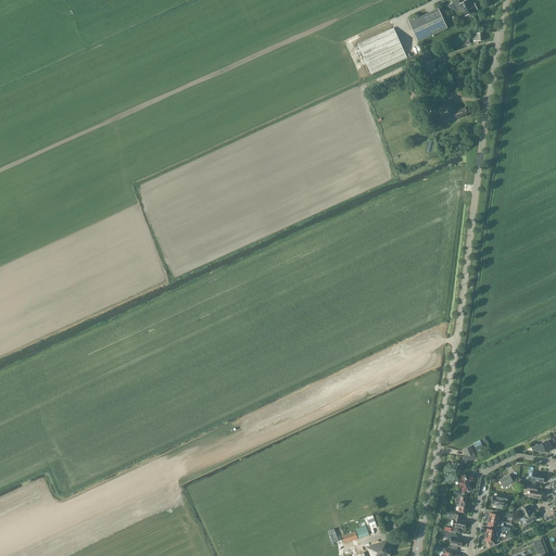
[(472,12),(477,10),(475,3),(470,5),(467,1),(460,4),(457,0),(453,2),(457,11),(462,9),(465,16),(474,13),(472,12)]
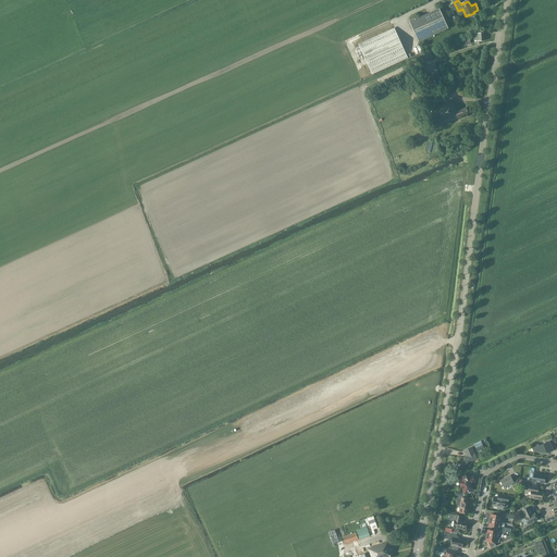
[(409,22),(419,42),(448,28),(440,9),(409,22)]
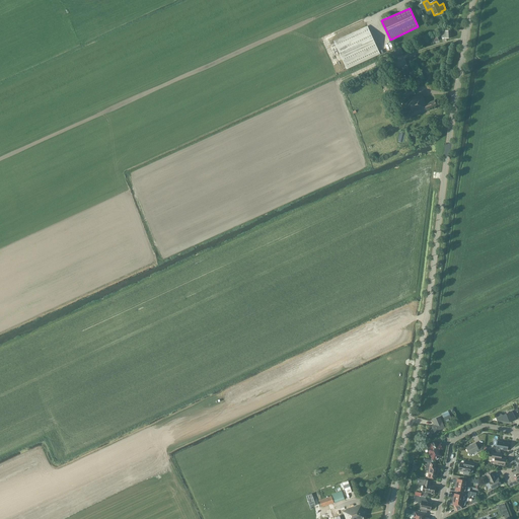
[(335,43),(347,69),(380,54),(368,27),(335,43)]
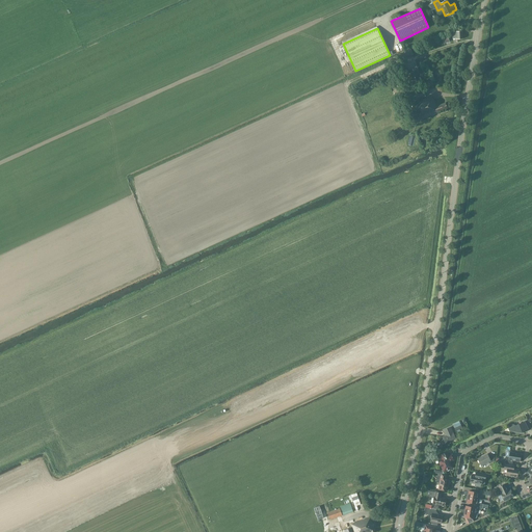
[(454,40),(457,40),(463,40),(462,31),(461,31),(461,30),(457,30),(457,32),(454,32),(454,40)]
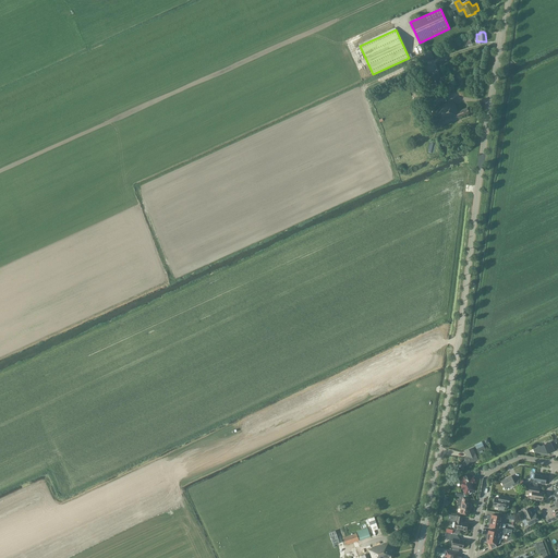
[(420,56),(422,62),(434,58),(431,51),(420,56)]
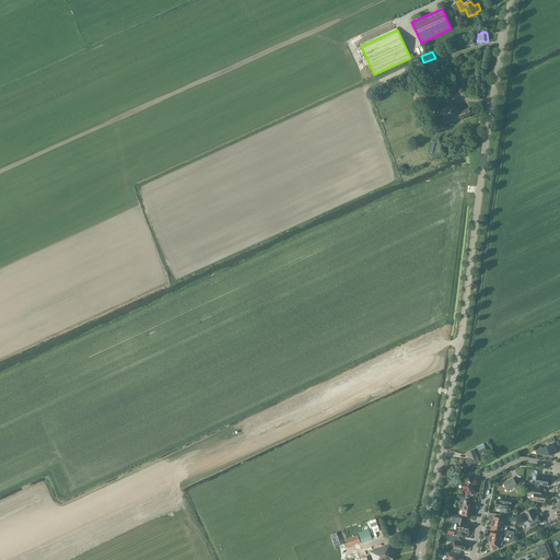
[(436,88),(441,85),(436,74),(432,77),(436,88)]
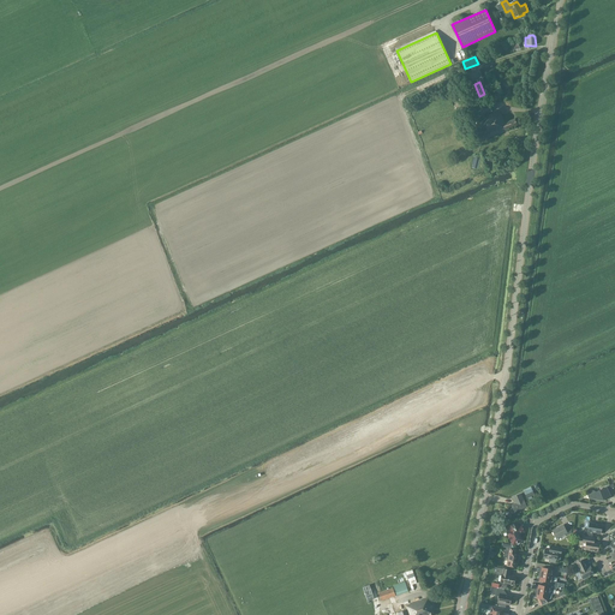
[(479,117),(493,111),(489,102),(476,108),(479,117)]
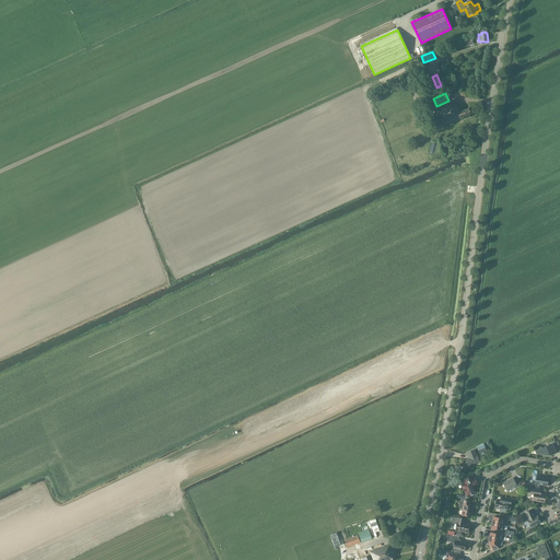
[(461,112),(457,105),(455,101),(433,109),(440,128),(452,123),(463,119),(463,117),(471,114),(469,108),(461,112)]
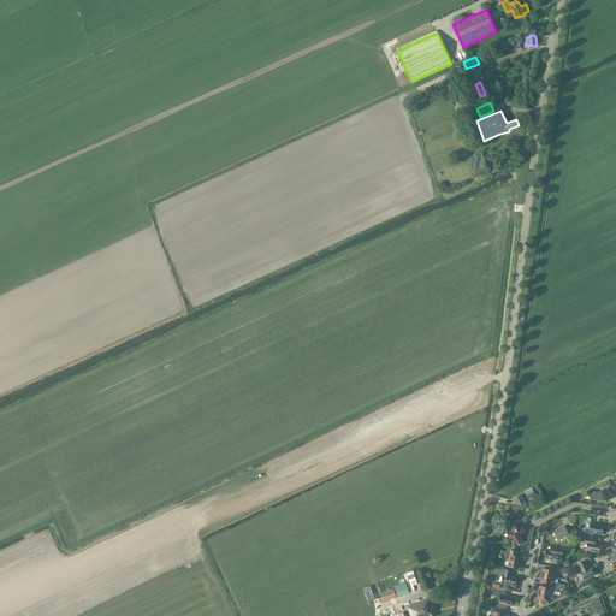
[(605,499),(611,497),(608,489),(597,493),(596,492),(594,491),(593,491),(592,492),(591,493),(591,495),(591,496),(588,497),(590,499),(605,502),(605,499)]
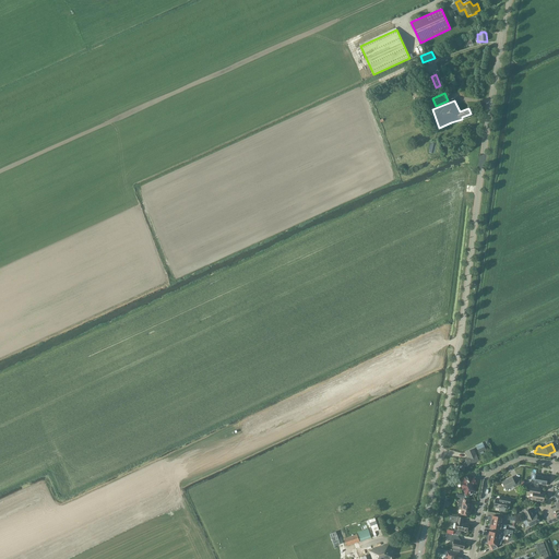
[(476,454),(474,449),(465,452),(468,458),(465,460),(467,466),(478,461),(476,454)]
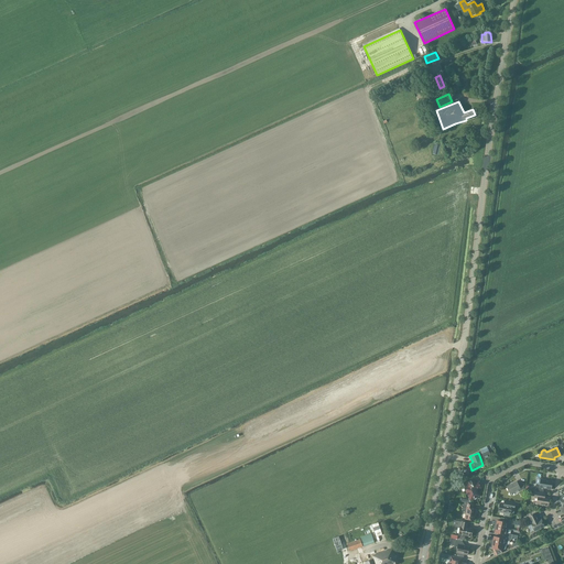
[(466,491),(470,500),(473,499),(474,499),(475,499),(476,499),(477,498),(476,497),(479,496),(477,491),(478,489),(480,488),(478,483),(476,484),(474,479),(466,484),(468,487),(467,487),(466,491)]
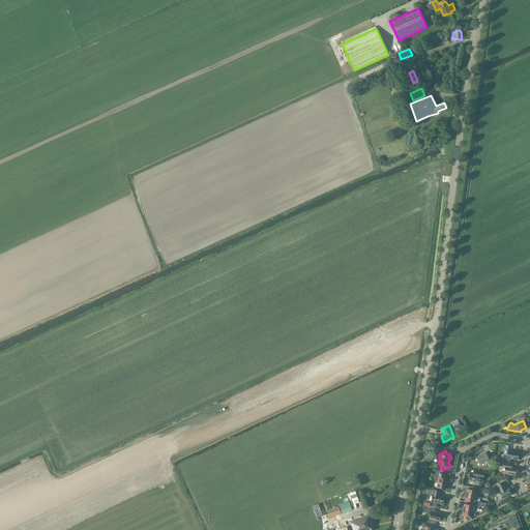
[(518,460),(519,452),(508,450),(507,455),(503,454),(502,461),(510,463),(511,459),(518,460)]
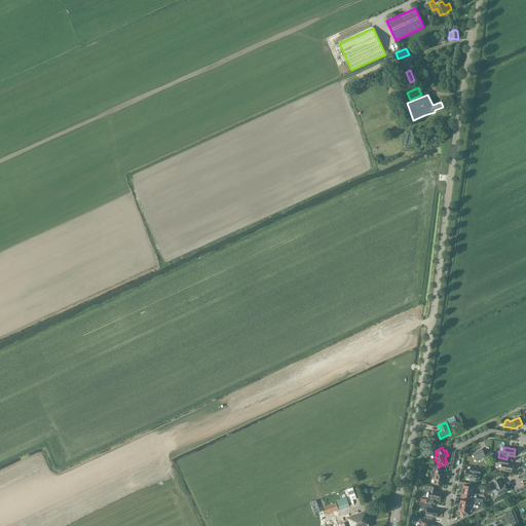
[(489,456),(489,450),(486,450),(484,452),(482,449),(472,454),(475,459),(474,461),(475,461),(476,462),(478,461),(477,460),(483,457),(484,458),(488,456),(489,456)]
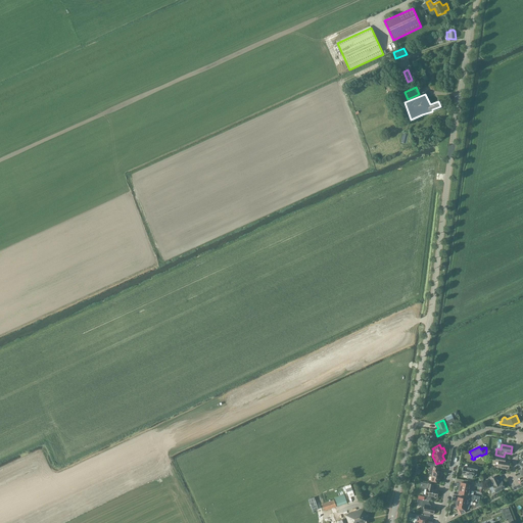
[(510,462),(506,461),(506,458),(504,457),(504,458),(496,456),(495,462),(498,462),(497,468),(509,469),(510,462)]
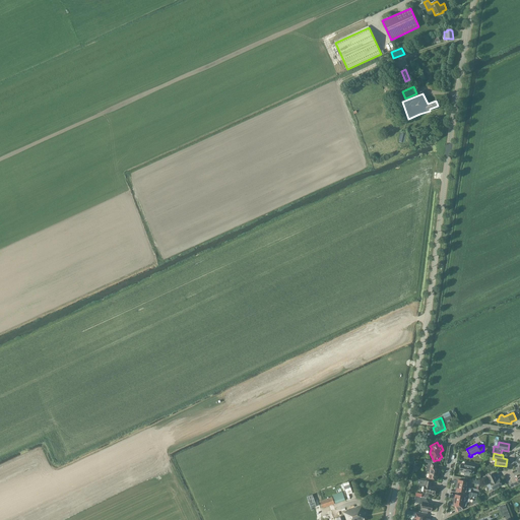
[(474,467),(475,463),(469,462),(468,465),(461,464),(460,472),(470,474),(472,466),(474,467)]
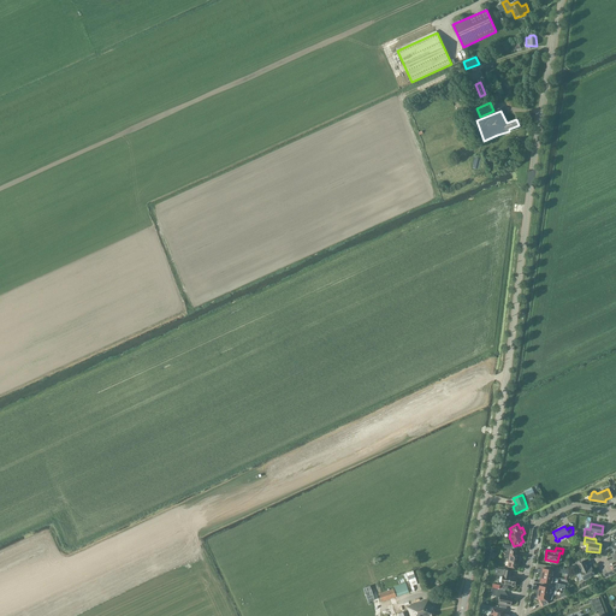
[(517,551),(510,550),(507,549),(505,557),(508,558),(509,560),(508,567),(517,568),(519,561),(520,561),(521,556),(516,556),(517,551)]
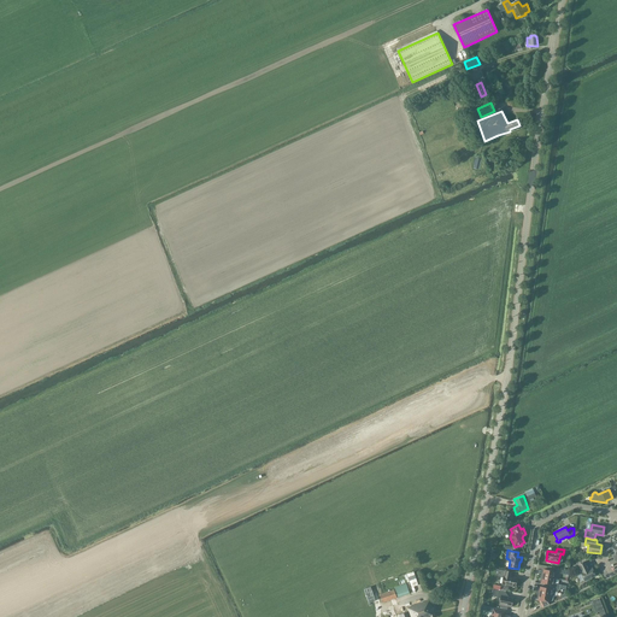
[(585,581),(595,576),(592,568),(589,569),(586,562),(579,565),(582,573),(581,573),(585,581)]
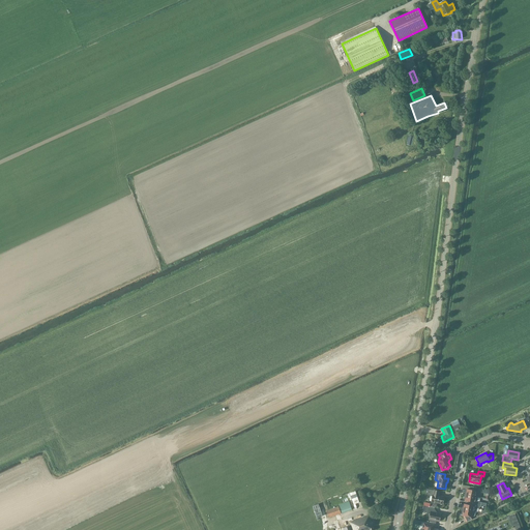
[(440,492),(429,489),(427,489),(425,495),(433,496),(431,502),(443,504),(444,497),(439,496),(440,492)]
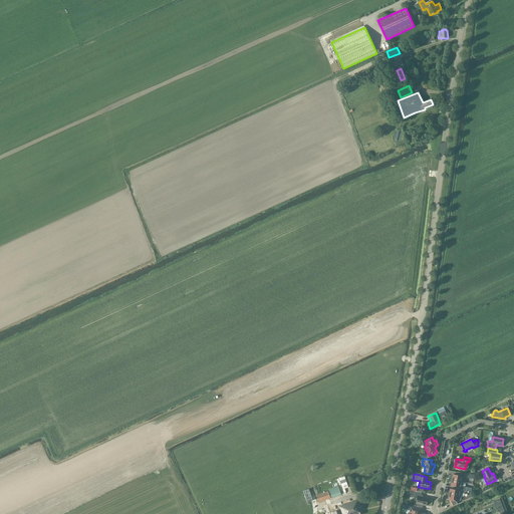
[(462,482),(452,480),(451,480),(450,484),(451,485),(458,487),(458,489),(466,490),(467,487),(464,487),(463,486),(464,482),(462,482)]
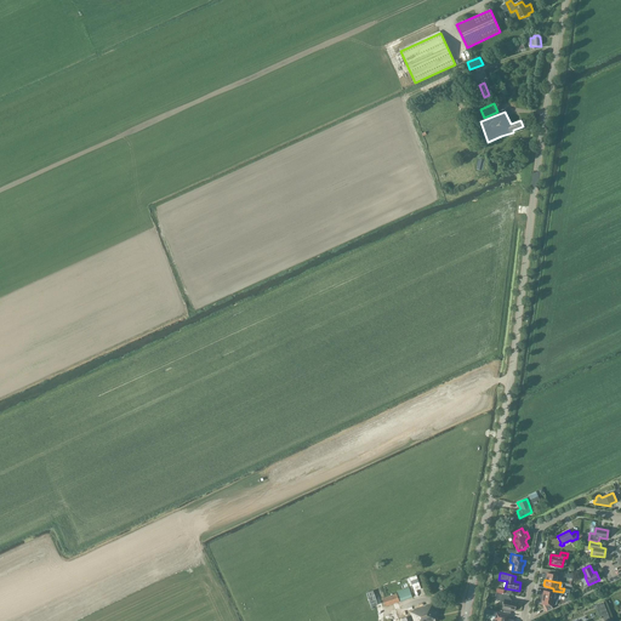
[(400,602),(412,598),(409,587),(397,591),(400,602)]
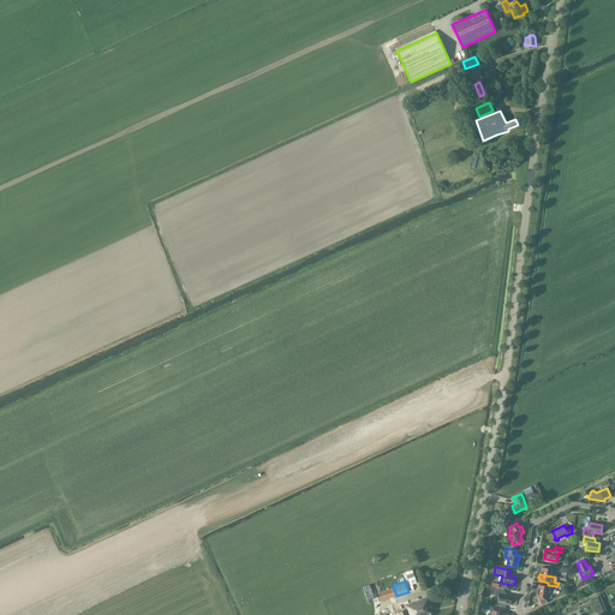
[(559,586),(557,586),(548,585),(548,586),(538,585),(537,586),(536,591),(537,591),(551,595),(553,595),(554,590),(555,590),(559,587),(559,586)]
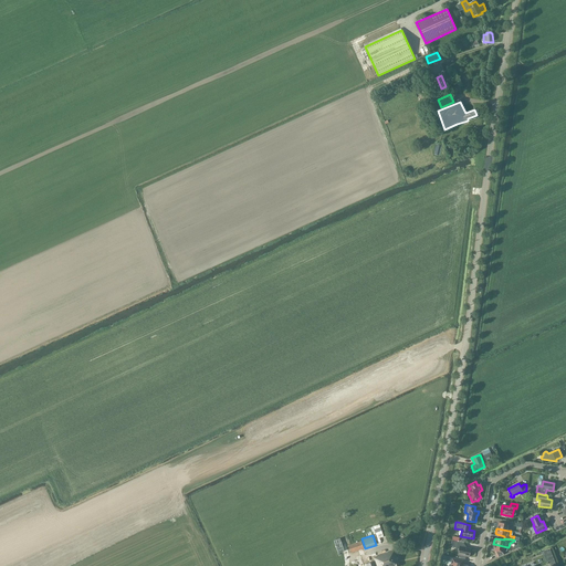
[(350,553),(365,548),(362,541),(348,545),(350,553)]
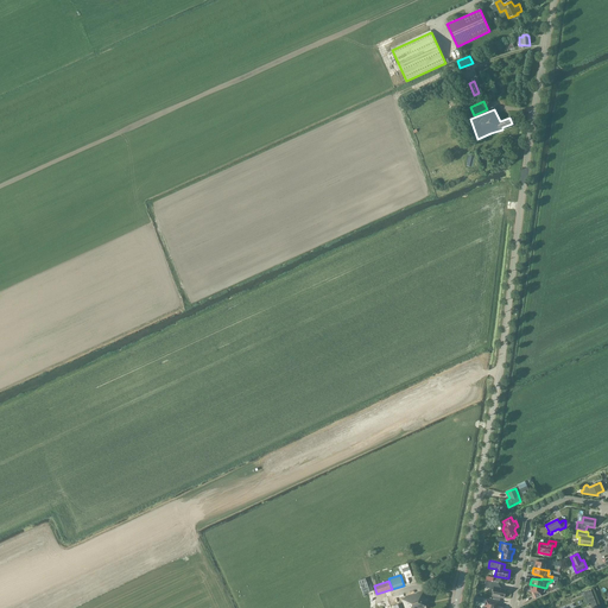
[(493,590),(492,596),(500,597),(505,599),(506,589),(501,588),(498,588),(499,584),(499,583),(493,582),(491,582),(489,588),(489,589),(493,590)]
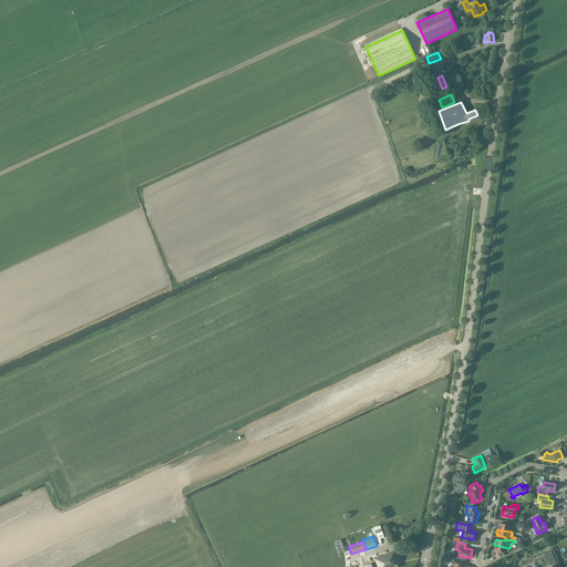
[(508,548),(495,545),(494,545),(493,550),(494,552),(498,552),(496,553),(497,555),(498,558),(506,555),(505,554),(505,553),(506,553),(507,553),(508,548)]
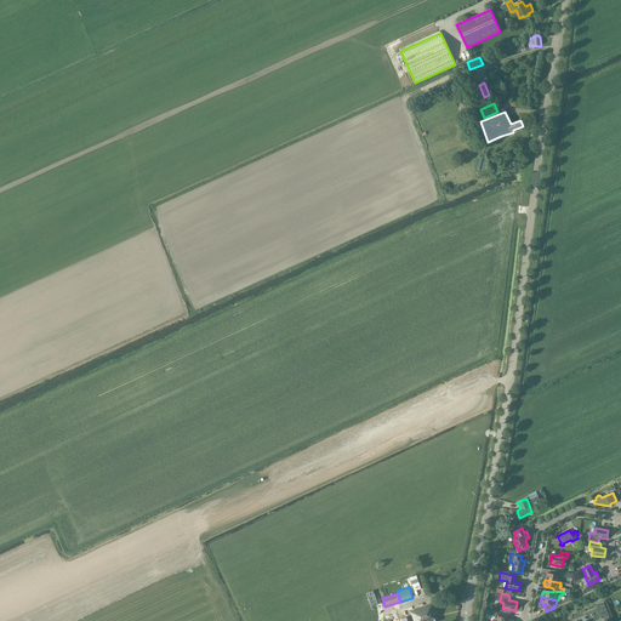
[(419,604),(420,608),(410,611),(411,615),(400,620),(400,619),(398,619),(399,620),(438,620),(437,614),(438,613),(437,610),(436,610),(433,603),(426,607),(425,603),(419,604)]
